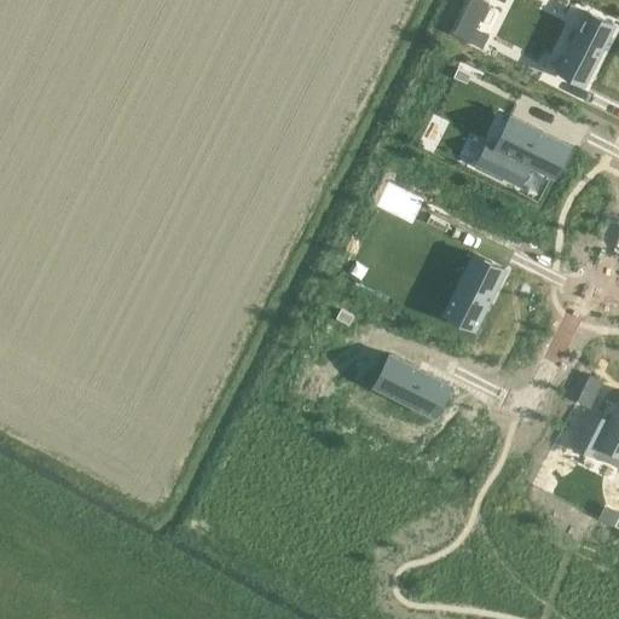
[(586,11),(557,69),(584,82),(613,24),(586,11)]
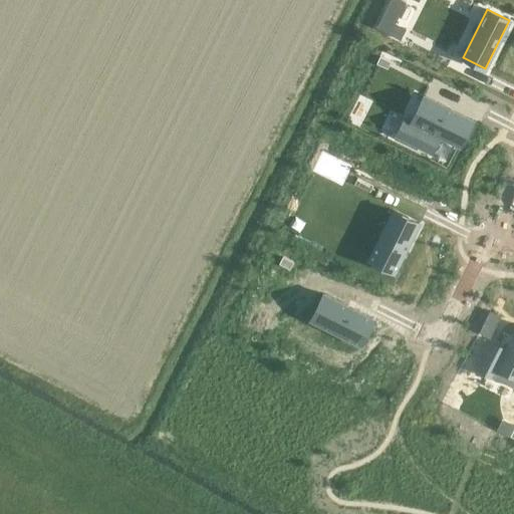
[(376,19),(372,27),(383,32),(388,25),(376,19)]
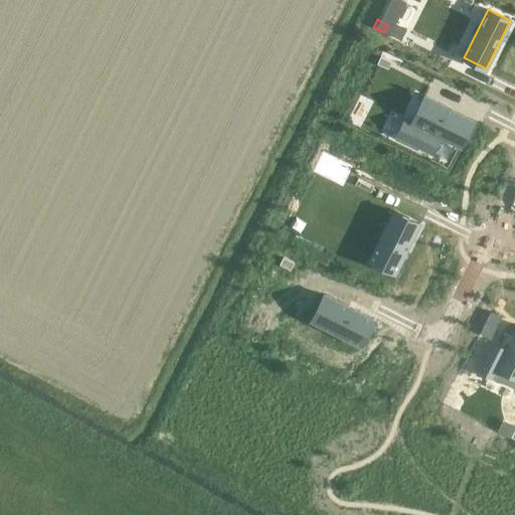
[(380,56),(376,63),(387,69),(391,62),(380,56)]
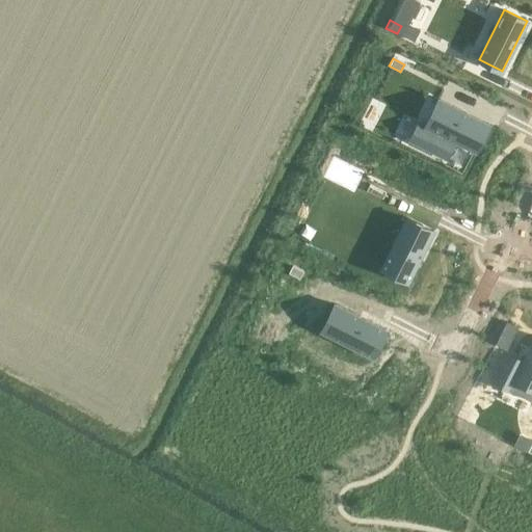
[(419,123),(410,140),(446,158),(455,140),(476,151),(489,125),(440,100),(426,126),(419,123)]
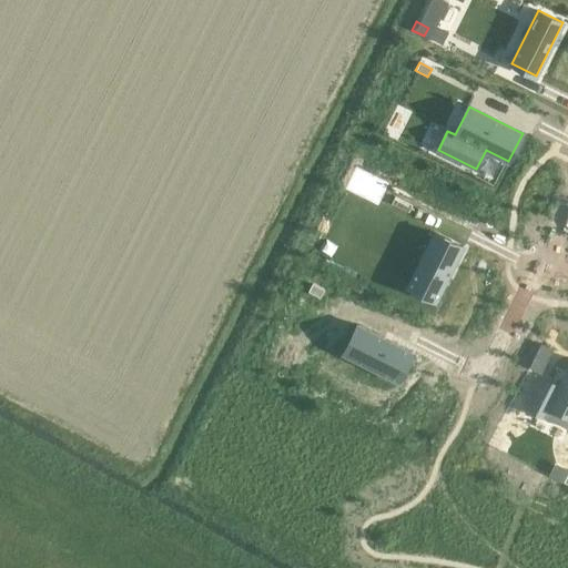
[(353,174),(350,182),(361,188),(365,180),(353,174)]
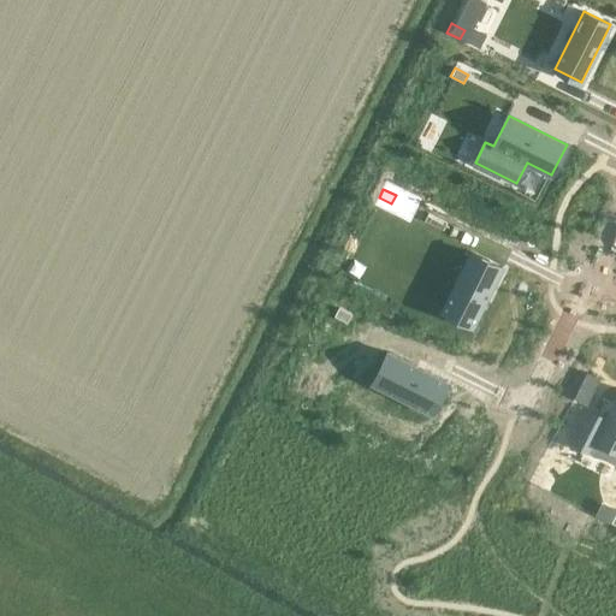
[(472,253),(442,311),(473,326),(502,267),(472,253)]
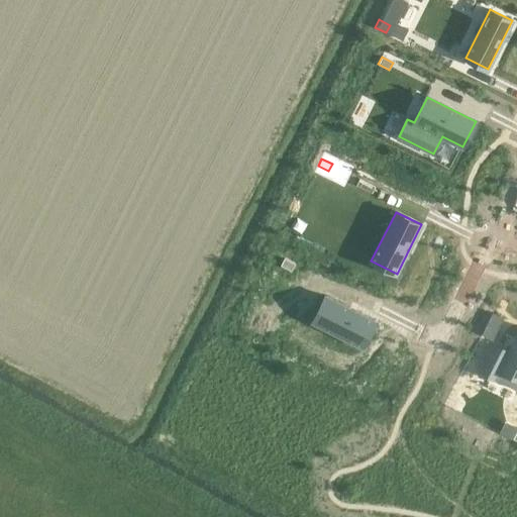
[(285,259),(281,266),(292,272),(295,265),(285,259)]
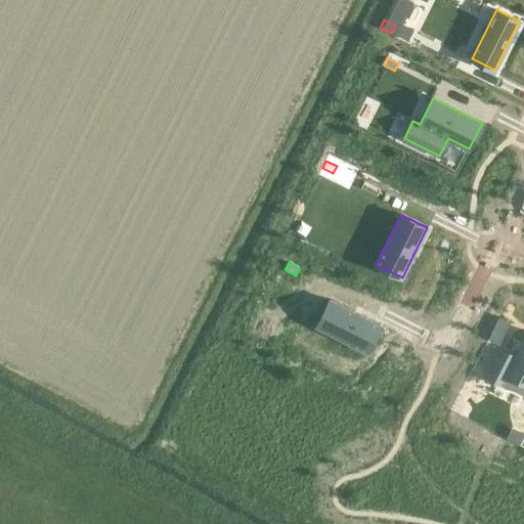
[(330,301),(317,326),(366,352),(380,325),(330,301)]
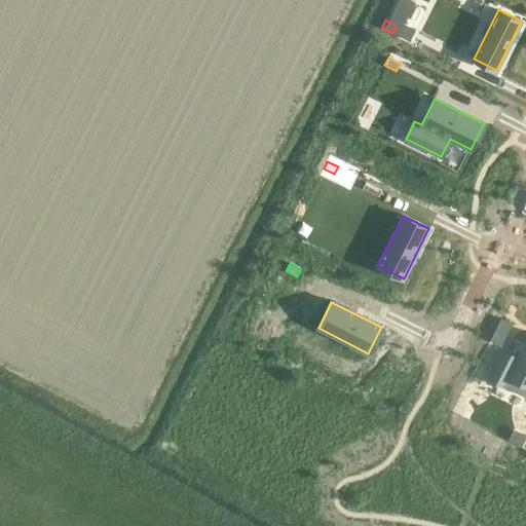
[(502,350),(489,378),(504,386),(510,376),(525,384),(525,342),(518,359),(502,350)]
